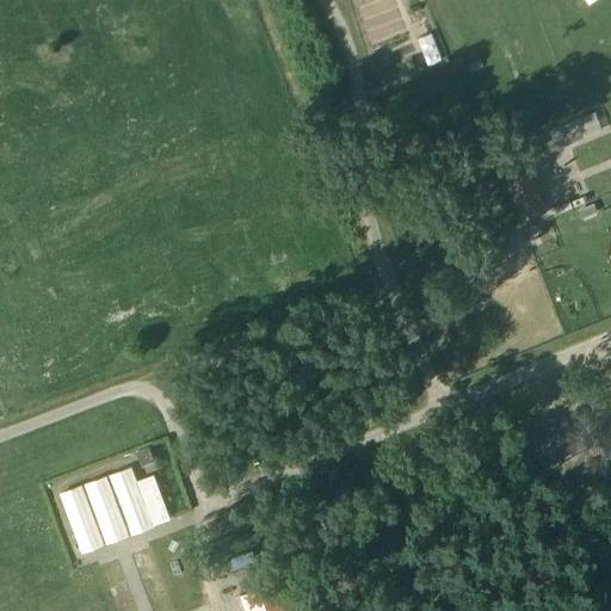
[(557,117),(565,141),(603,131),(597,107),(557,117)]
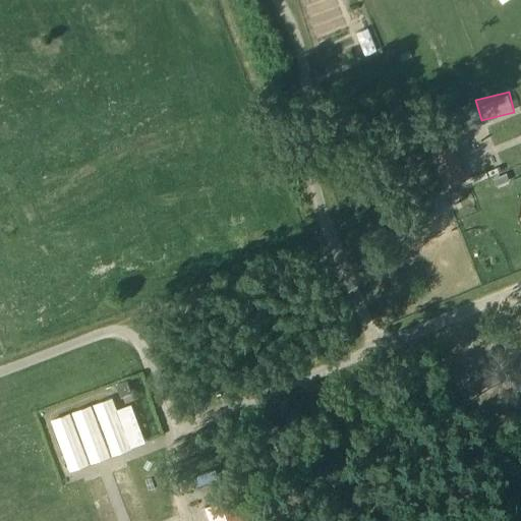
[(443,149),(453,186),(467,183),(457,145),(443,149)]
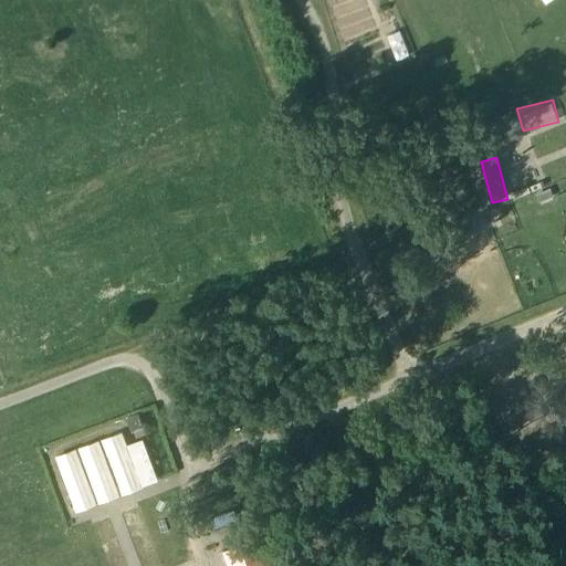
[(129,417),(132,425),(140,421),(138,413),(129,417)]
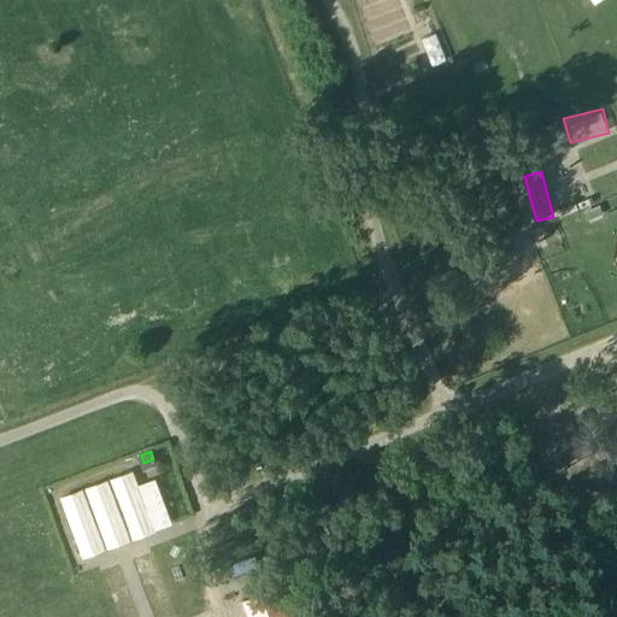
[(82,560),(156,534),(133,471),(59,498),(82,560)]
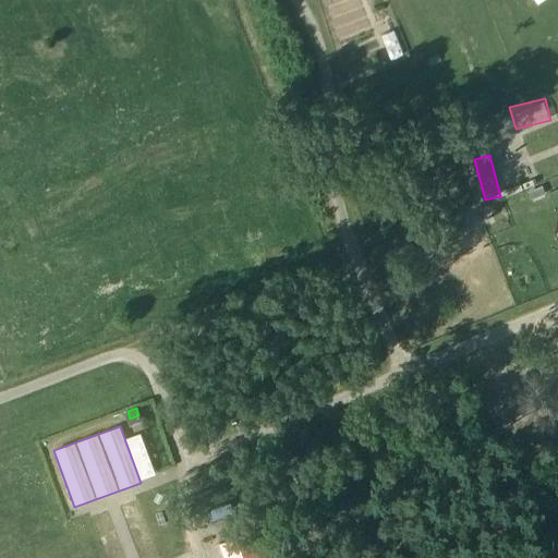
[(265,557),(255,530),(220,543),(225,557),(265,557)]
